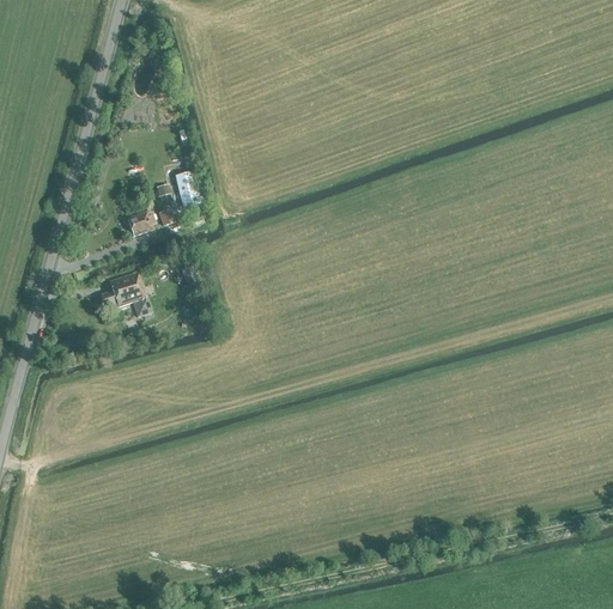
[(195,186),(192,170),(175,175),(183,206),(205,201),(200,184),(195,186)]
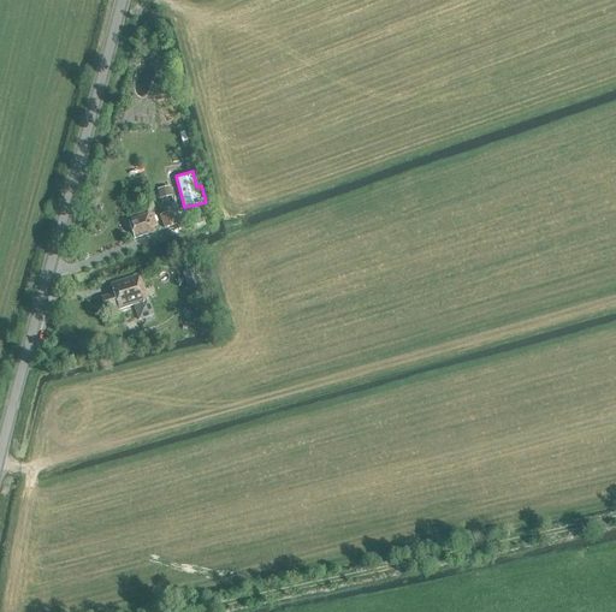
[(165,226),(177,221),(172,208),(159,213),(165,226)]
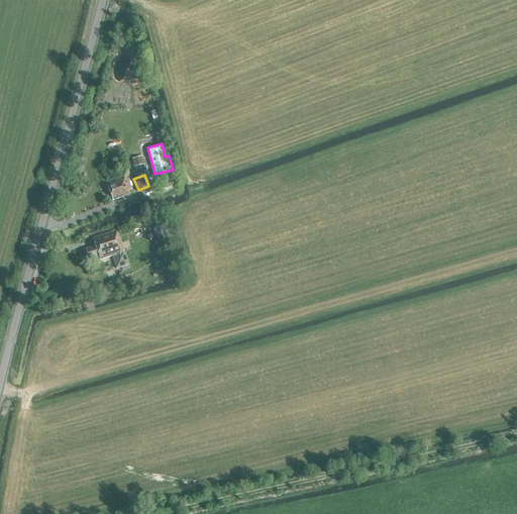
[(126,180),(124,177),(107,183),(112,198),(130,192),(128,188),(131,187),(128,179),(126,180)]
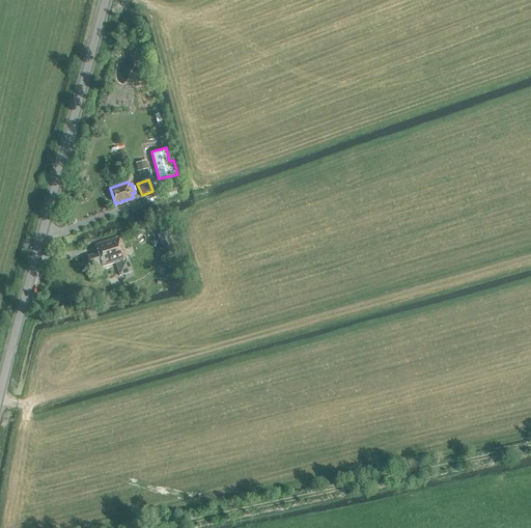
[(162,247),(172,244),(167,228),(158,231),(162,247)]
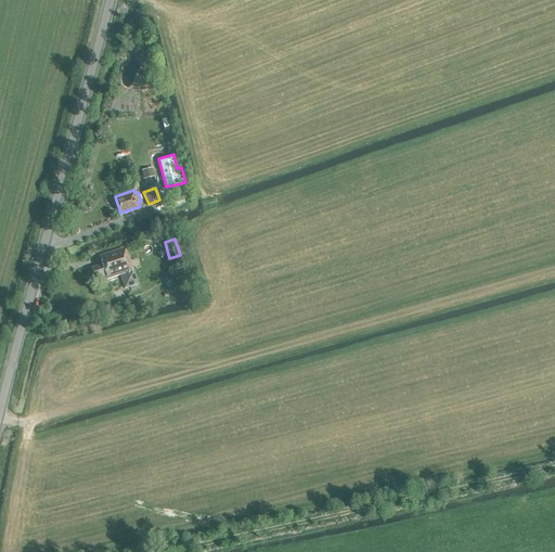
[(138,281),(125,245),(99,254),(102,262),(91,266),(93,274),(97,273),(98,276),(105,273),(106,277),(120,272),(125,285),(138,281)]
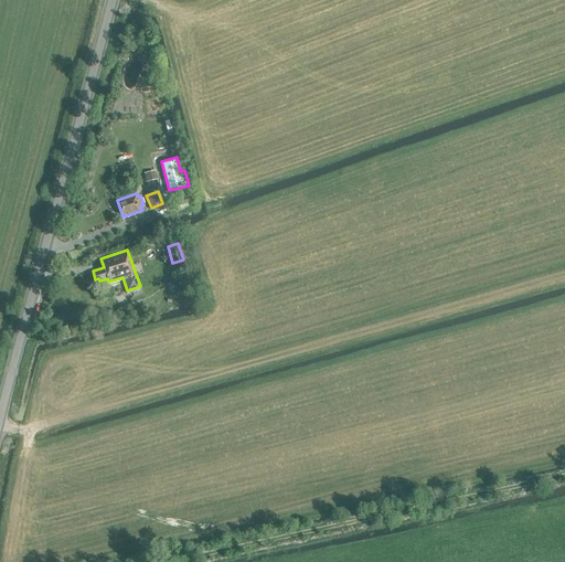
All buildings are outlined.
